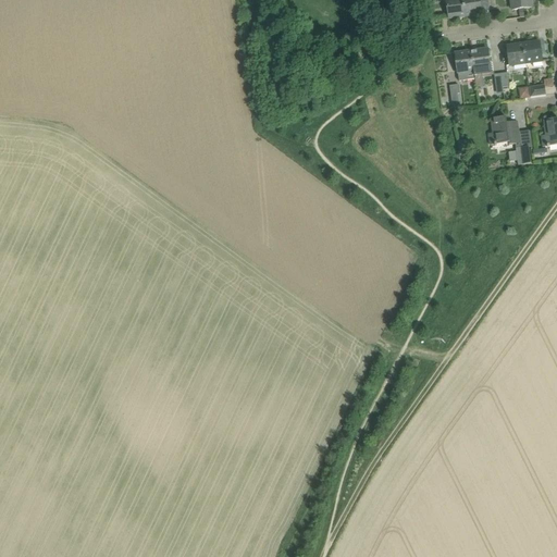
[(466,16),(462,0),(446,0),(449,19),(466,16)]
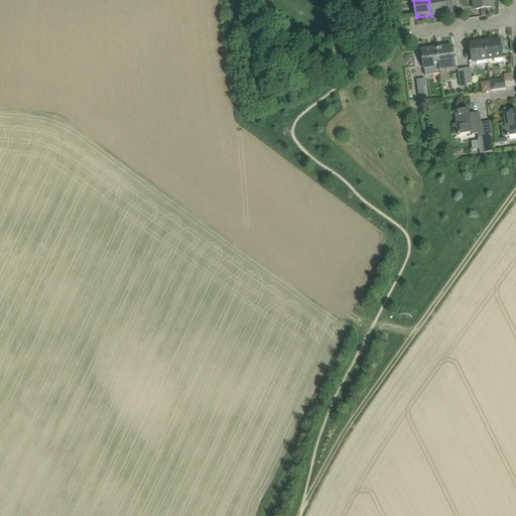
[(444,0),(428,0),(431,15),(446,13),(444,0)]
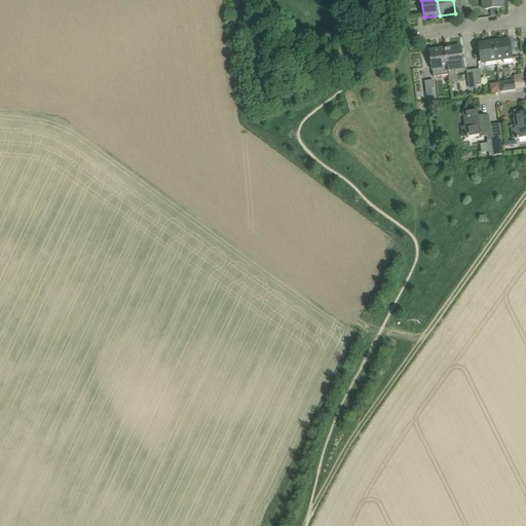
[(460,0),(462,10),(468,9),(467,0),(460,0)]
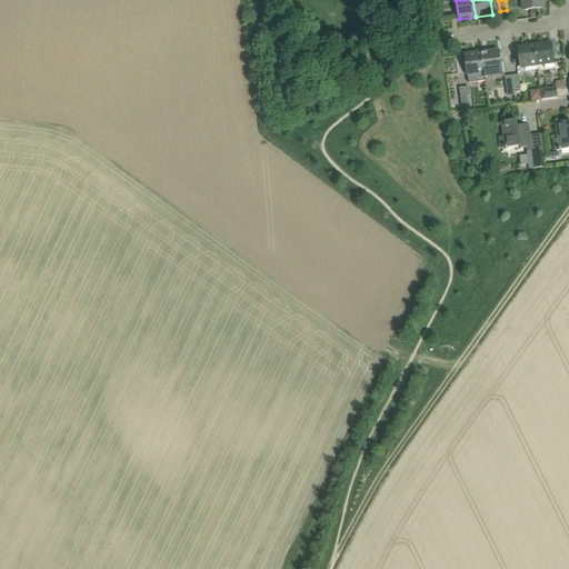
[(542,0),(521,0),(523,11),(543,8),(542,0)]
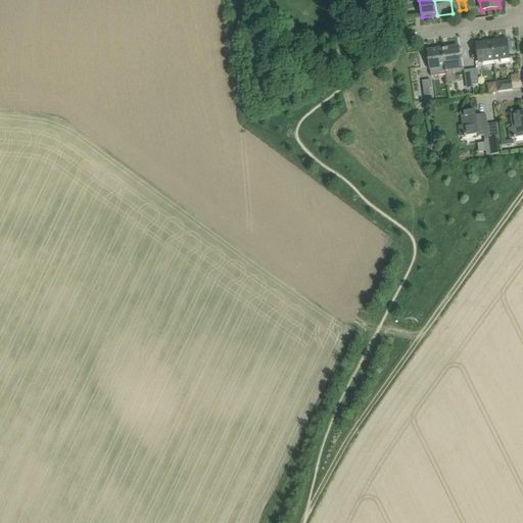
[(494,60),(501,59),(502,63),(510,62),(509,58),(510,58),(507,40),(491,42),(492,47),(494,60)]
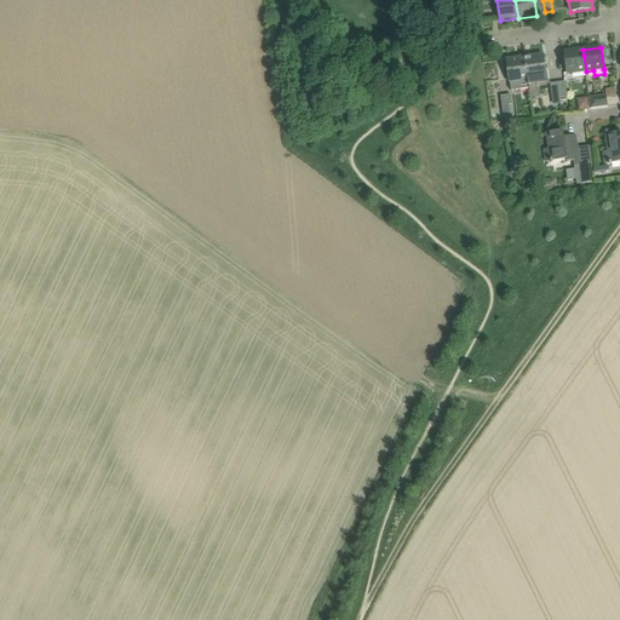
[(568,74),(586,72),(583,50),(564,52),(568,74)]
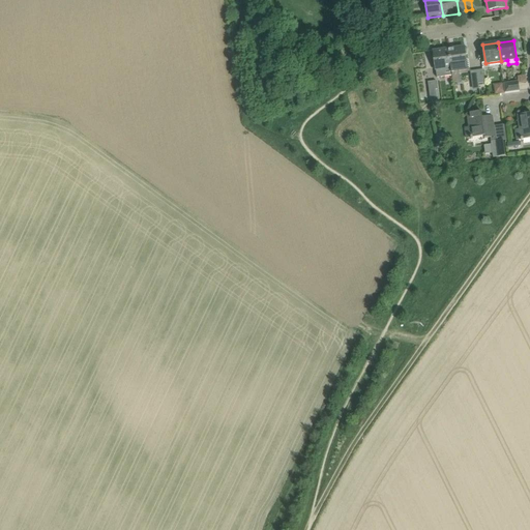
[(452,76),(453,84),(461,83),(460,72),(470,71),(469,59),(466,59),(466,55),(467,54),(467,51),(465,50),(464,47),(448,49),(449,54),(451,68),(452,76)]
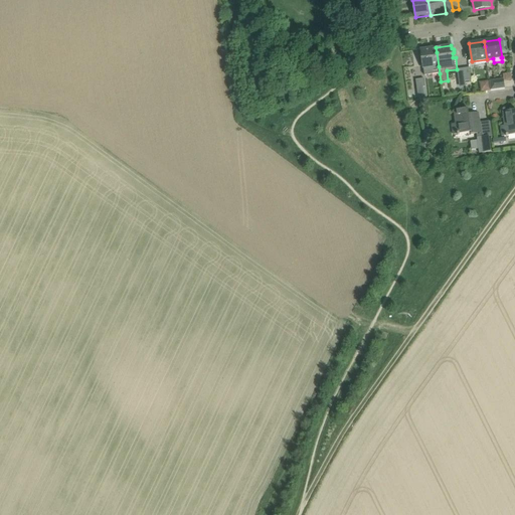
[(436,47),(420,49),(421,54),(422,59),(423,68),(424,68),(425,75),(440,73),(439,66),(437,52),(436,47)]
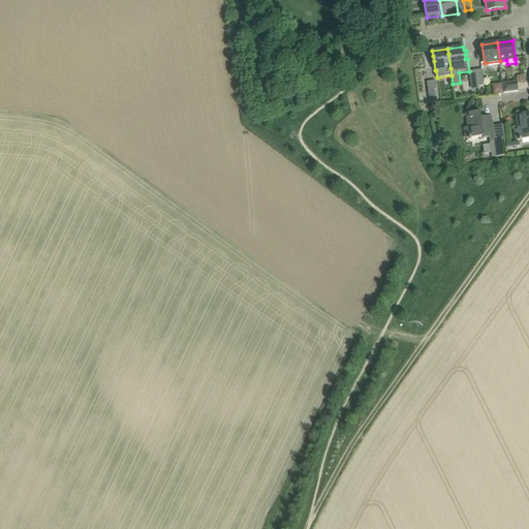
[(427,83),(430,103),(436,102),(439,101),(436,82),(427,83)]
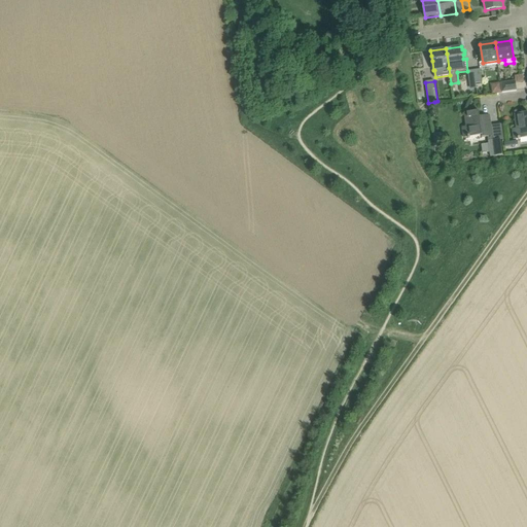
[(515,81),(501,83),(502,93),(517,91),(516,81),(515,81)]
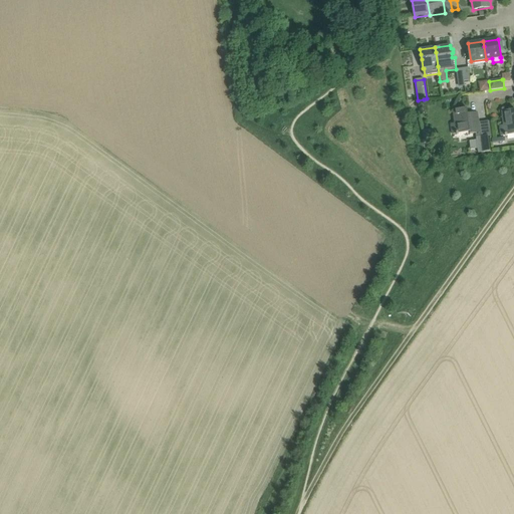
[(490,90),(488,80),(479,82),(480,91),(490,90)]
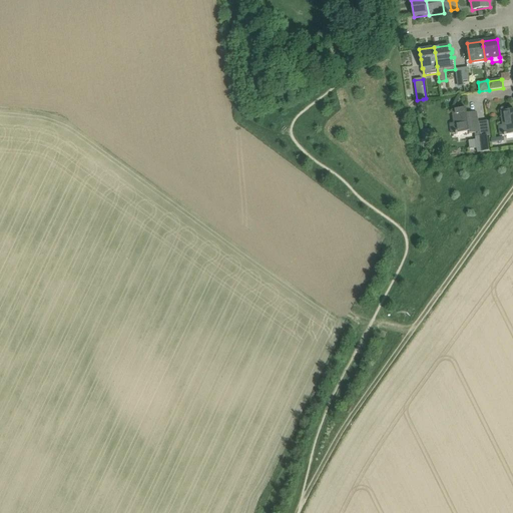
[(470,134),(479,132),(477,112),(467,113),(466,107),(452,109),(454,122),(450,123),(452,133),(469,131),(470,134)]
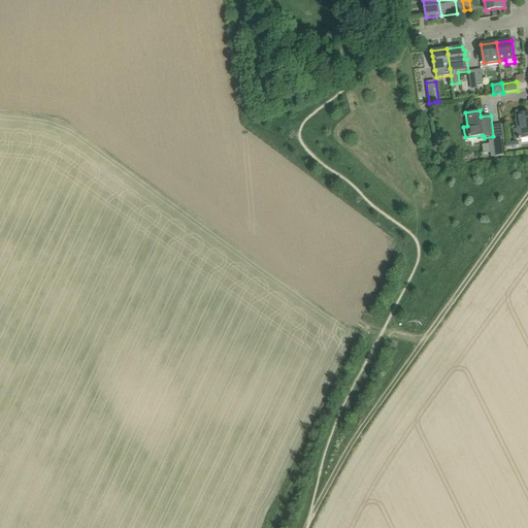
[(514,129),(515,139),(527,137),(527,112),(516,114),(517,128),(514,129)]
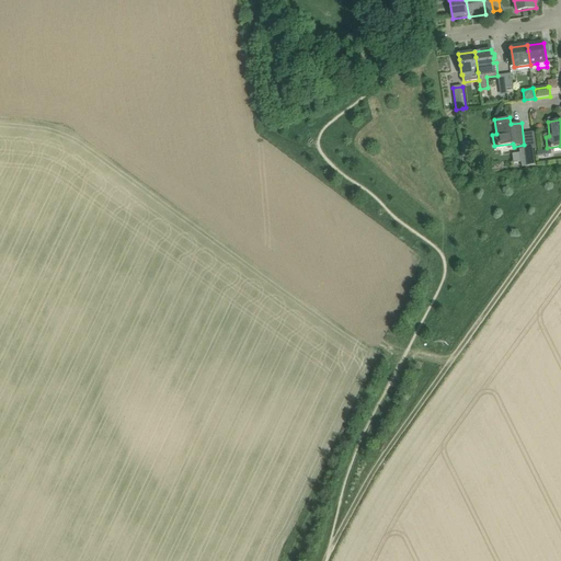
[(470,141),(462,142),(464,152),(471,151),(470,141)]
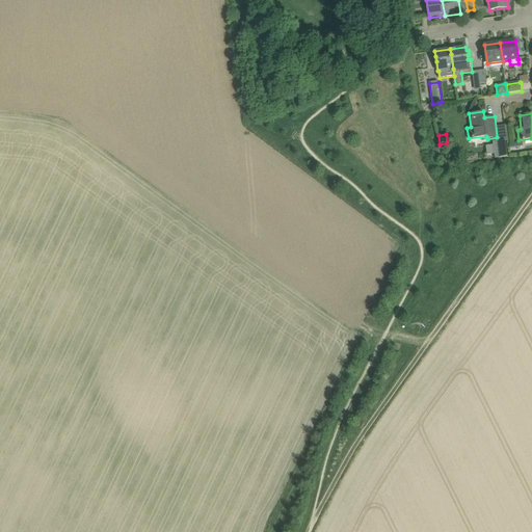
[(506,141),(494,142),(496,158),(508,156),(506,141)]
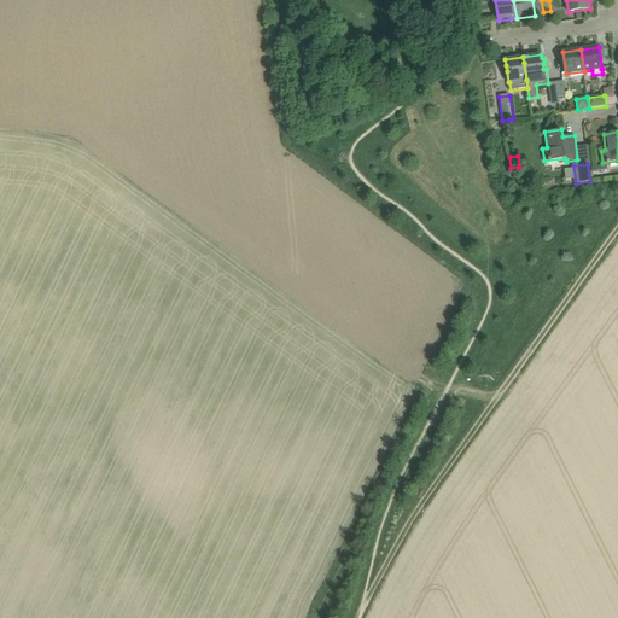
All buildings are outlined.
